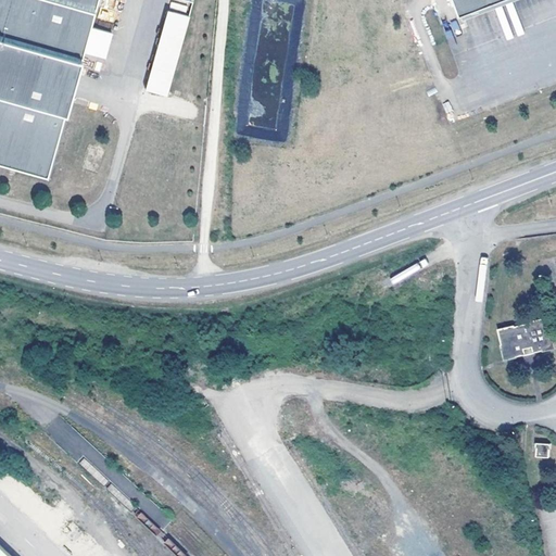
[(95,19),(99,0),(0,0),(0,161),(51,175),(95,19)]
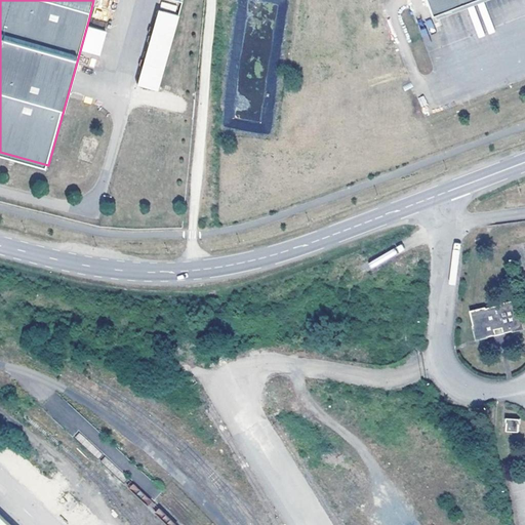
[(431,0),(438,18),(487,0),(431,0)]
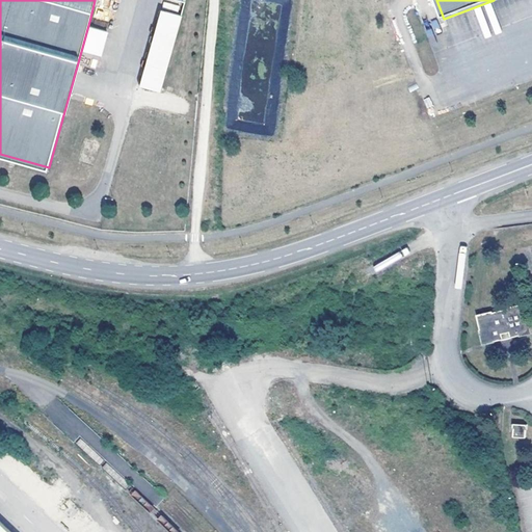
[(159,90),(167,61),(180,17),(158,11),(144,60),(138,84),(159,90)]
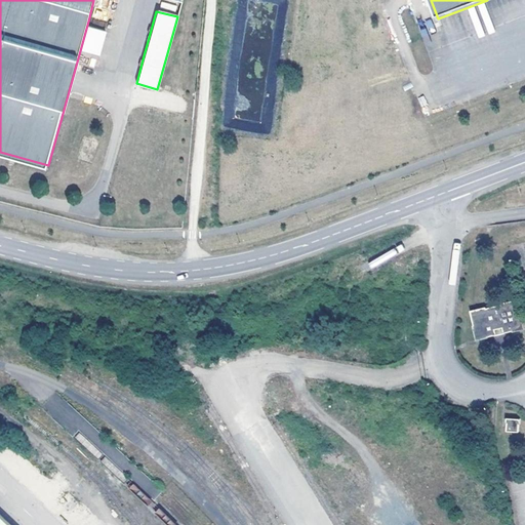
[(475,341),(484,339),(490,337),(489,331),(501,330),(501,335),(521,331),(515,301),(499,305),(500,307),(484,310),(484,309),(477,310),(469,312),(475,341)]
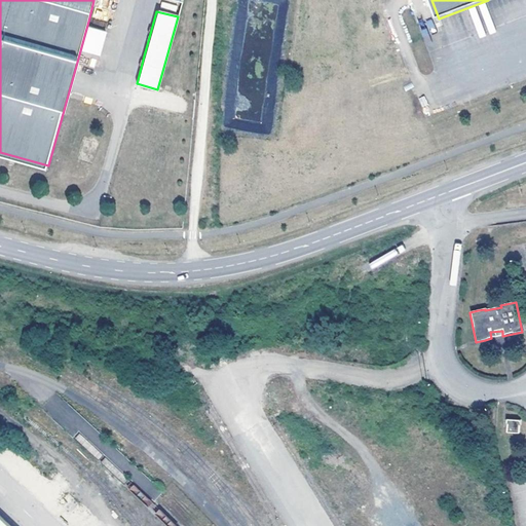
[(520,420),(508,419),(508,431),(520,433),(520,420)]
